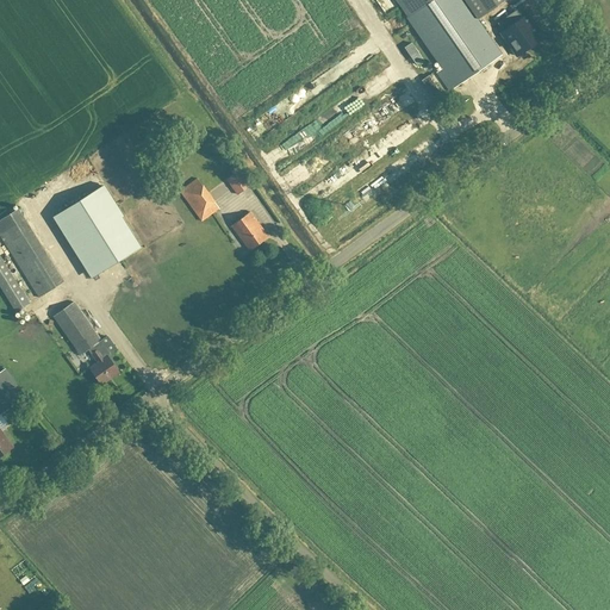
[(449,92),(499,57),(459,0),(396,0),(409,17),(408,18),(443,69),(436,74),(449,92)]
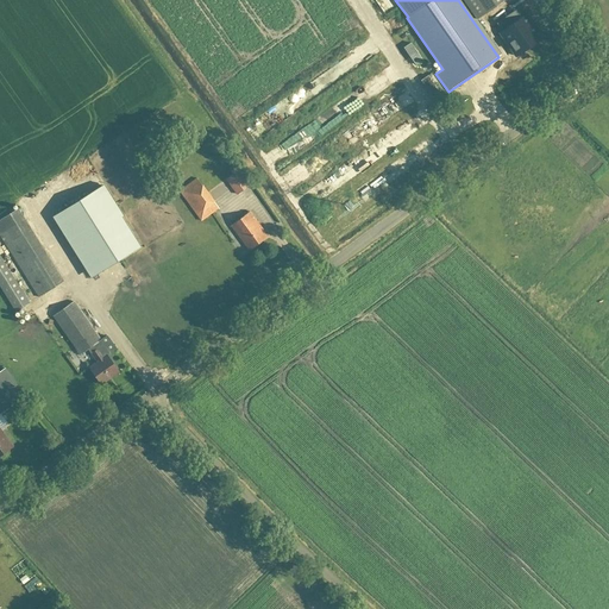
[(463,0),(477,20),(504,0),(463,0)]
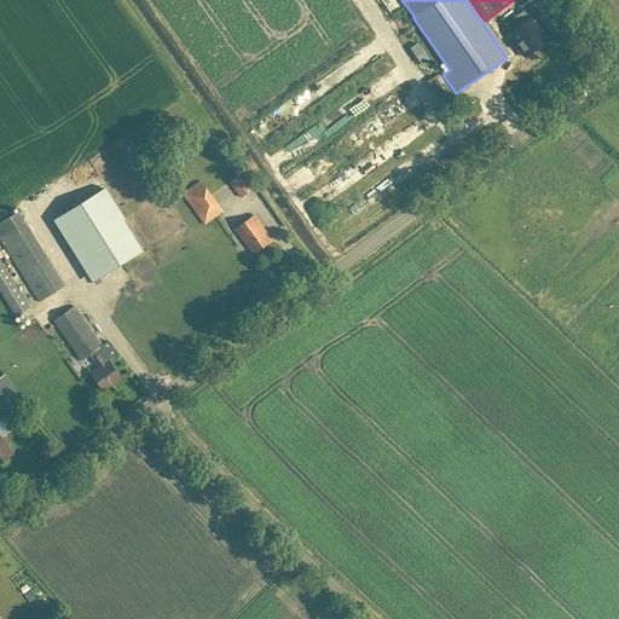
[(522,12),(513,18),(536,51),(549,41),(532,18),(528,19),(522,12)]
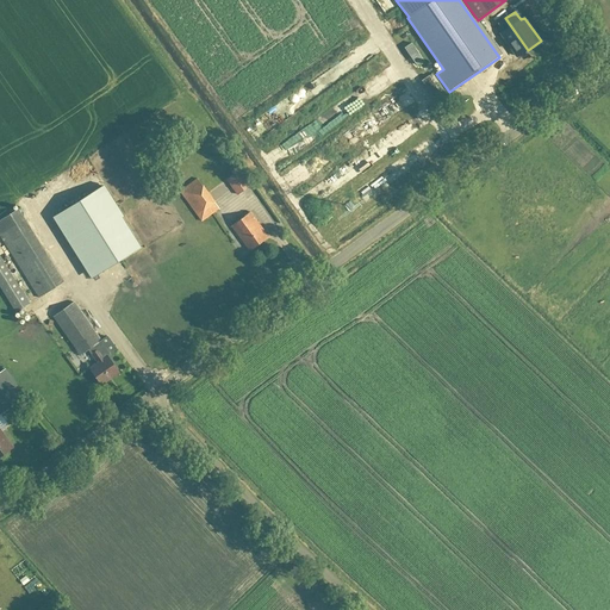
[(505,18),(496,25),(500,33),(499,35),(515,58),(528,50),(505,18)]
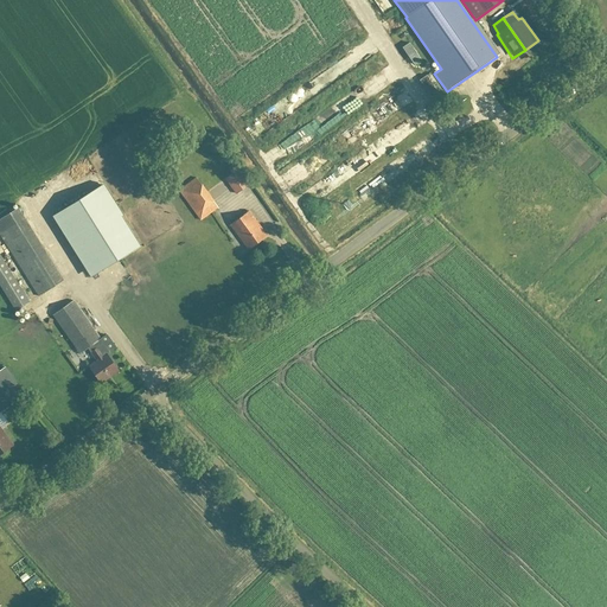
[(248,186),(237,171),(225,179),(236,195),(248,186)]
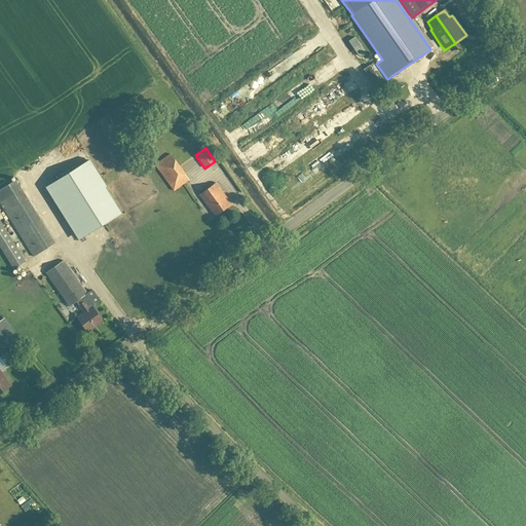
[(174,192),(189,181),(170,154),(154,165),(174,192)]
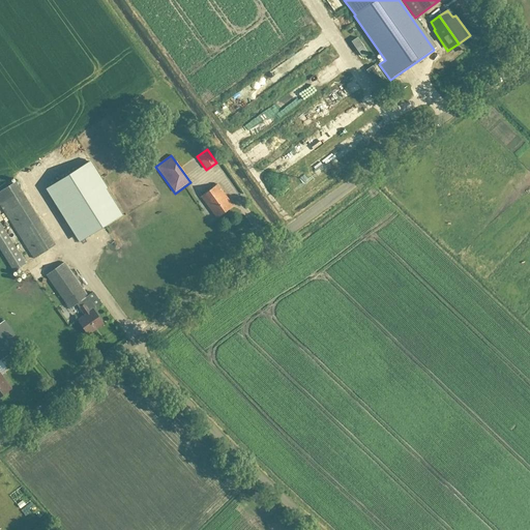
[(122,215),(106,189),(107,188),(90,162),(89,163),(54,184),(86,237),(122,215)]
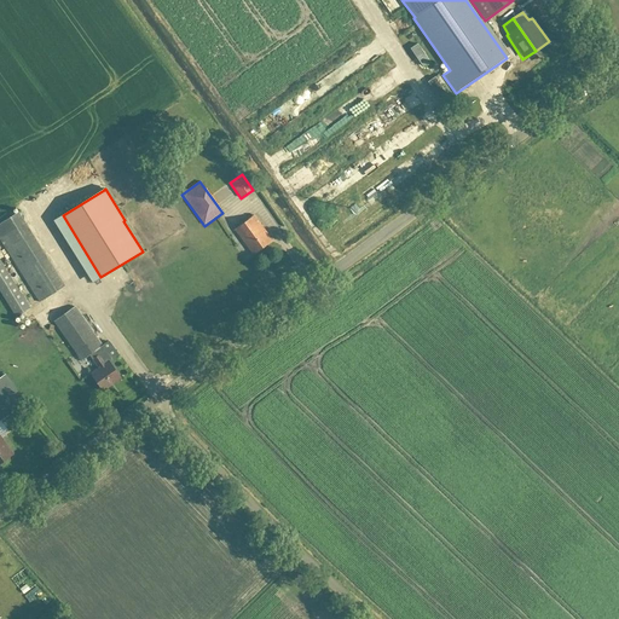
[(0,241),(39,302),(64,287),(18,213),(0,224),(0,241)]
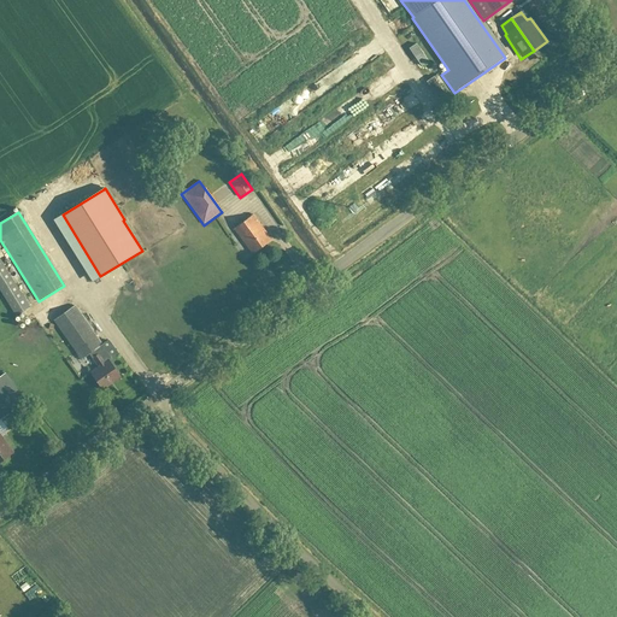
[(252,254),(271,241),(253,216),(234,229),(252,254)]
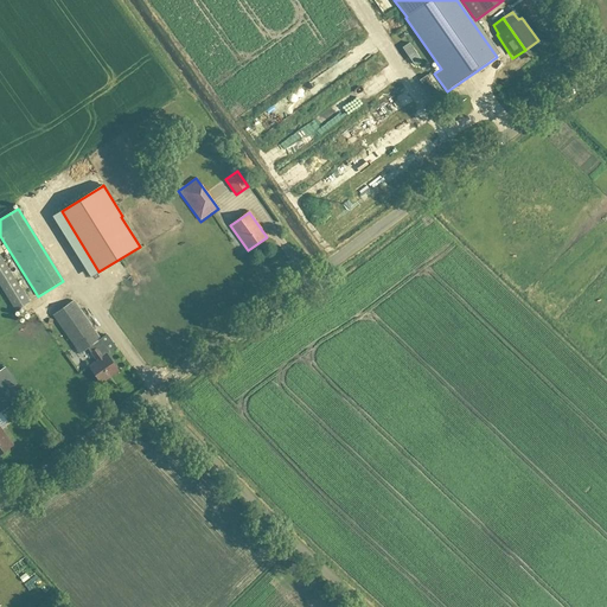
[(29,302),(0,256),(0,287),(16,312),(29,302)]
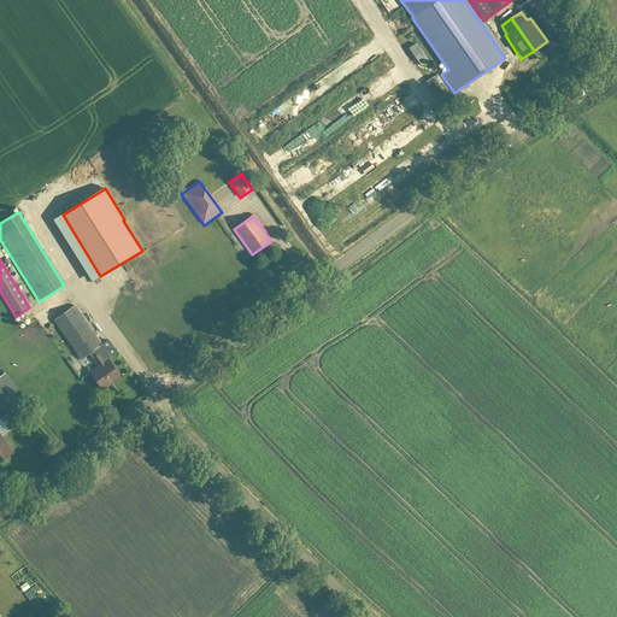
[(74,306),(62,316),(53,321),(81,360),(89,354),(98,368),(90,374),(101,389),(119,377),(107,360),(105,363),(97,350),(101,346),(74,306)]
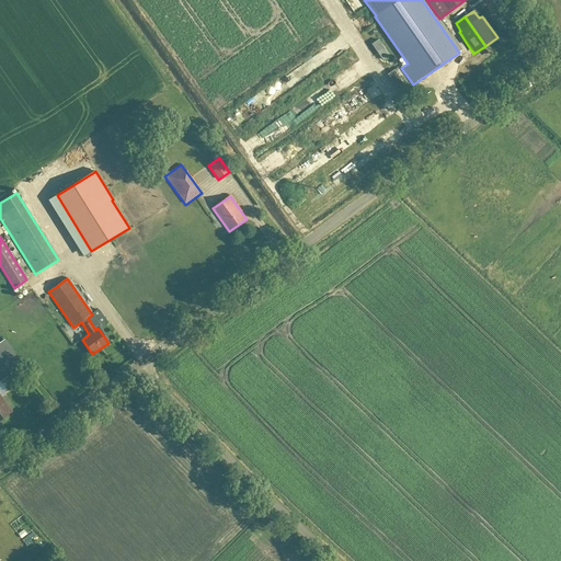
[(0,381),(23,365),(3,339),(0,340),(0,381)]
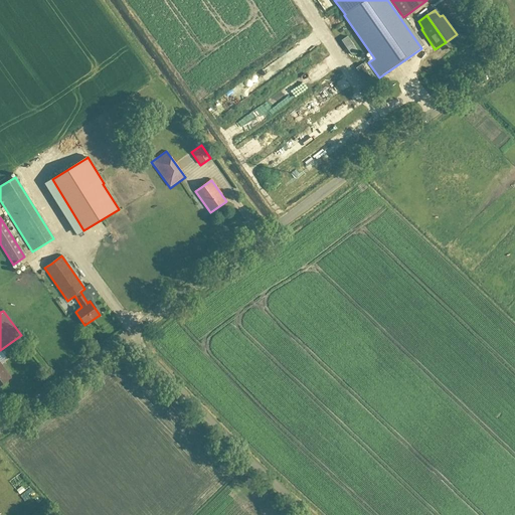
[(0,385),(10,378),(0,363),(0,385)]
